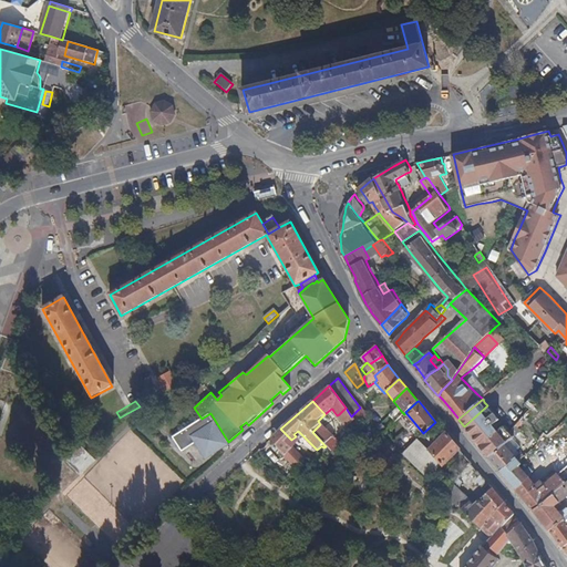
[(497,425),(495,424),(500,420),(502,418),(502,416),(501,414),(498,413),(497,412),(496,411),(493,409),(492,406),(488,406),(487,405),(464,426),(470,433),(478,444),(490,457),(507,443),(516,436),(513,431),(512,430),(507,425),(506,424),(505,425),(503,426),(502,428),(501,429),(500,429),(498,428),(497,425)]
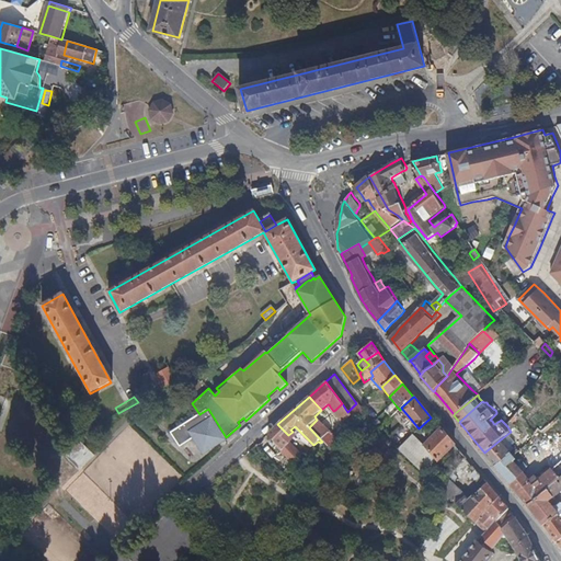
[(354,422),(347,412),(342,403),(335,410),(348,427),(354,422)]
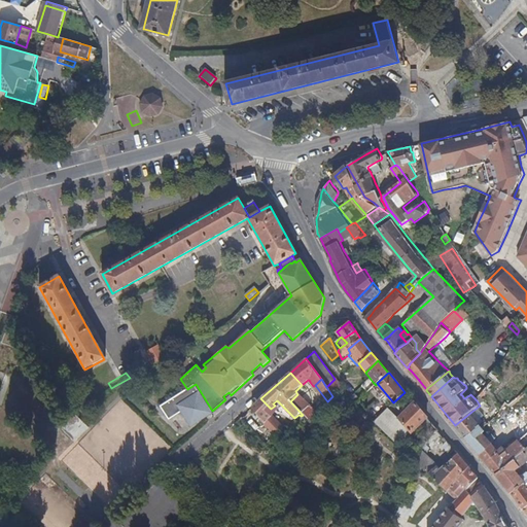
[(343,389),(335,379),(326,387),(332,396),(341,390),(343,389)]
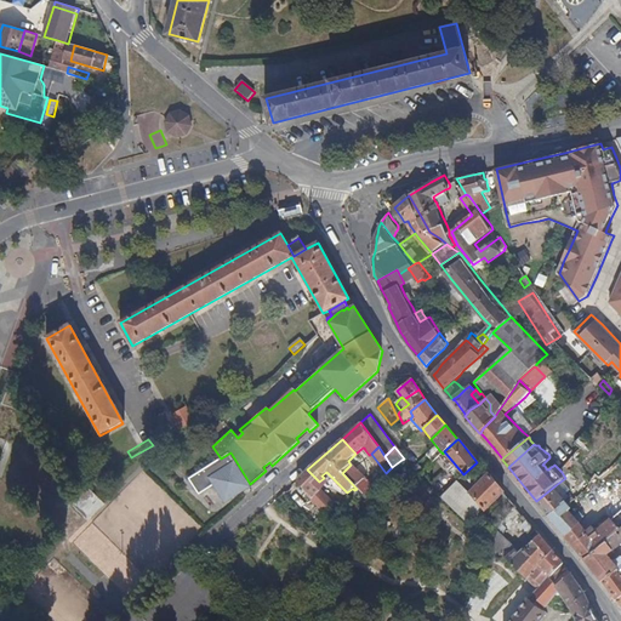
[(433,462),(443,454),(439,450),(429,459),(433,462)]
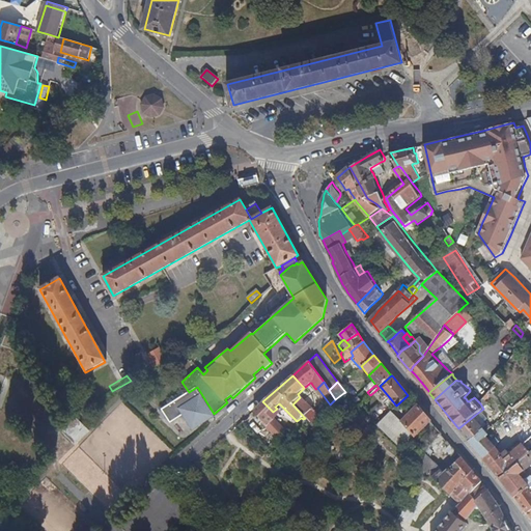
[(214,414),(197,387),(189,392),(168,406),(179,417),(184,414),(193,429),(215,415),(214,414)]
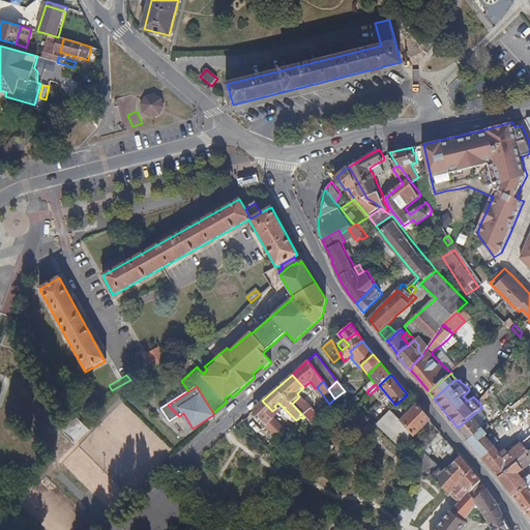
[(514,464),(529,451),(529,395),(527,399),(522,404),(521,404),(519,406),(519,407),(521,408),(524,412),(529,418),(529,437),(528,439),(525,442),(524,442),(522,442),(519,445),(516,447),(512,450),(510,452),(507,449),(506,449),(502,453),(499,450),(498,448),(497,446),(483,458),(499,476),(514,464)]
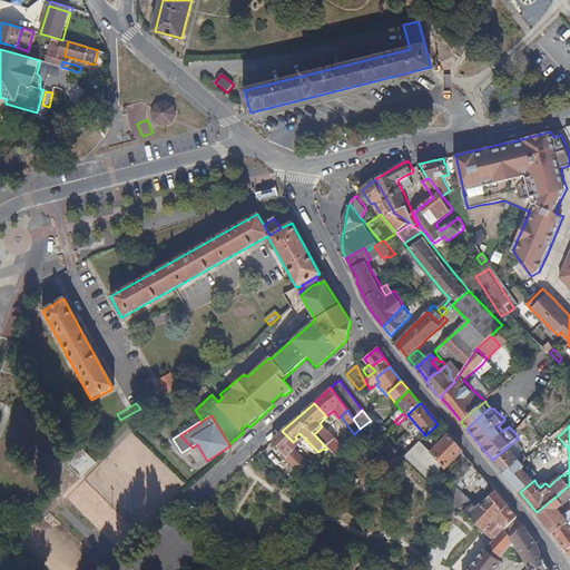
[(335,439),(324,428),(322,426),(314,434),(326,448),(335,439)]
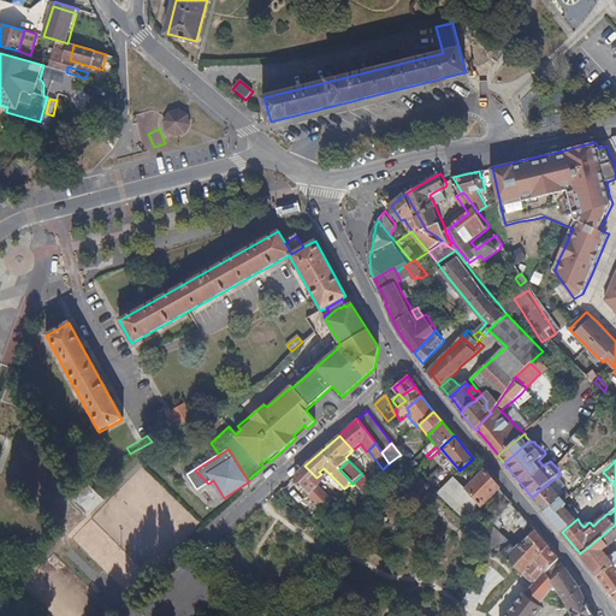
[(415,473),(421,467),(416,462),(409,468),(414,474),(415,473)]
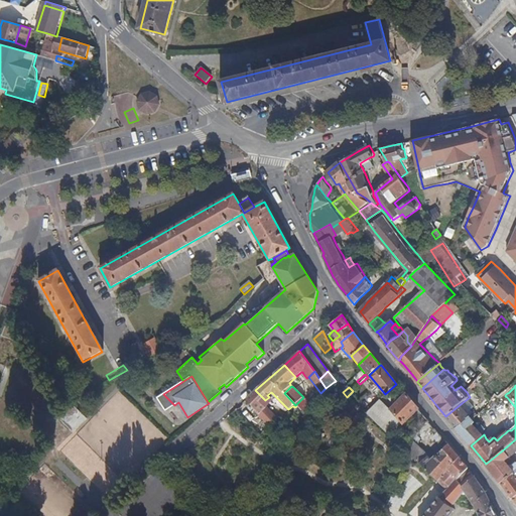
[(475,393),(471,388),(467,392),(470,397),(475,393)]
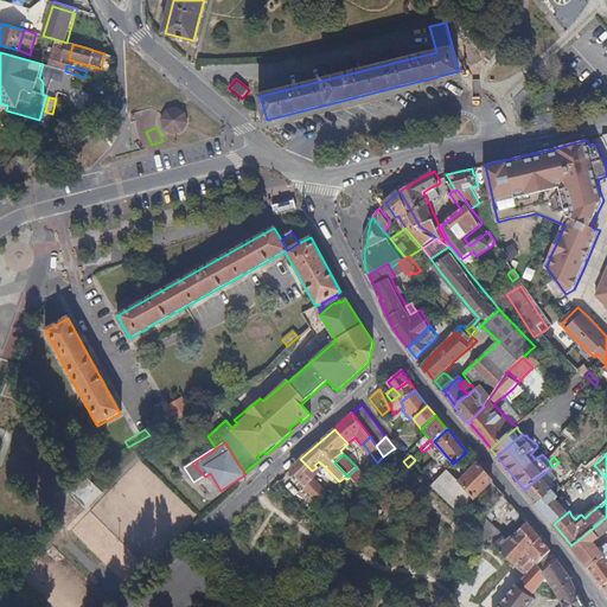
[(312,471),(302,461),(300,459),(289,471),(300,481),(299,483),(315,502),(324,492),(308,474),(312,471)]
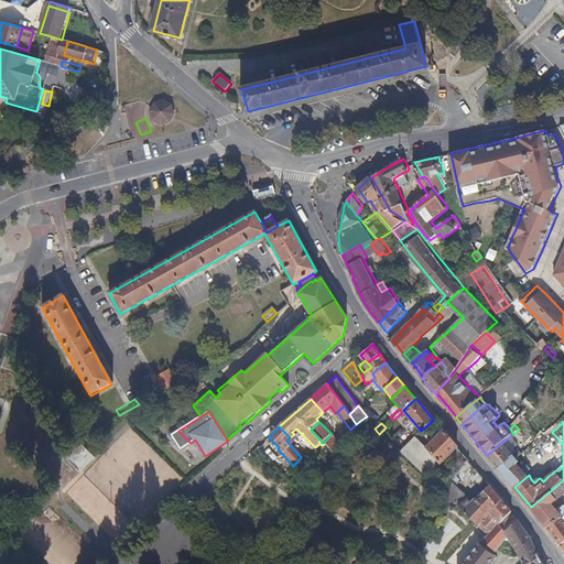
[(367,446),(379,434),(375,429),(371,426),(360,437),(367,446)]
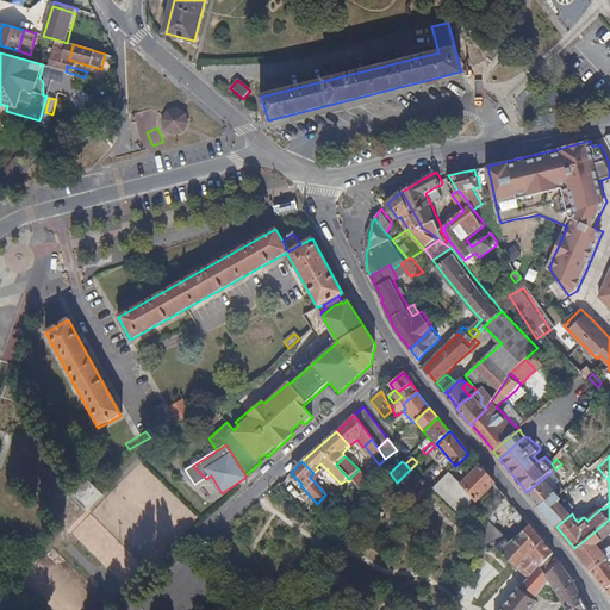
[(595,477),(597,474),(593,471),(591,468),(586,465),(584,468),(580,473),(578,480),(586,489),(591,484),(592,480),(595,477)]
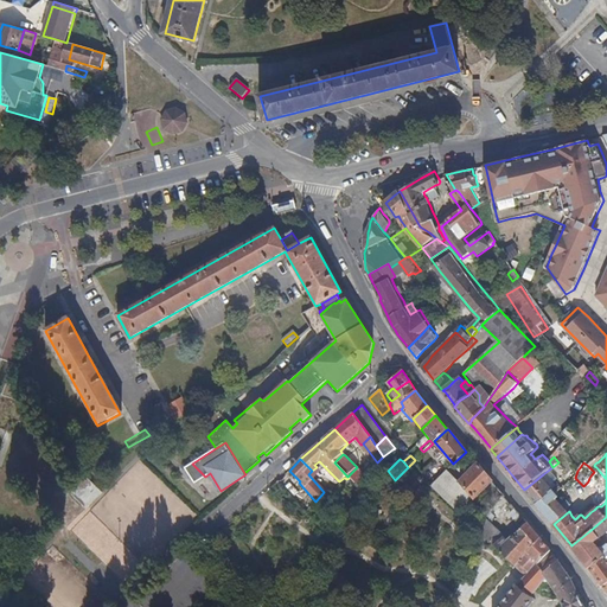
[(205,477),(192,464),(186,467),(197,483),(205,477)]
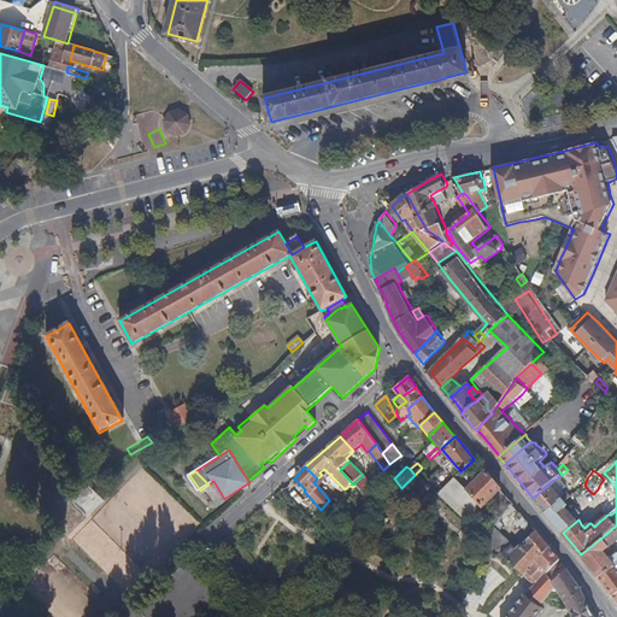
[(500,489),(486,471),(483,474),(468,491),(475,499),(482,507),(500,489)]
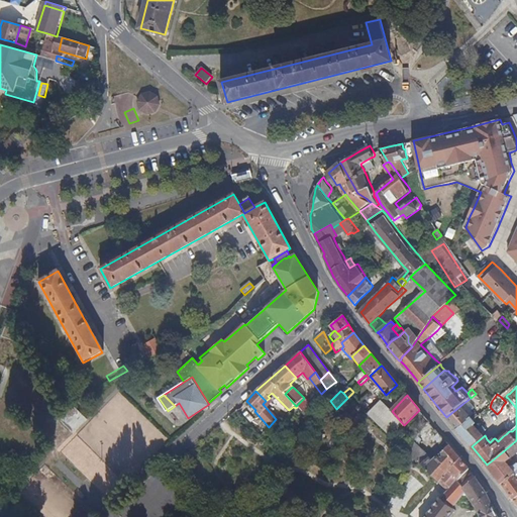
[(490,407),(492,401),(495,397),(493,395),(492,396),(491,397),(491,398),(489,398),(488,398),(487,400),(485,402),(484,403),(483,406),(484,407),(483,409),(484,411),(490,407)]
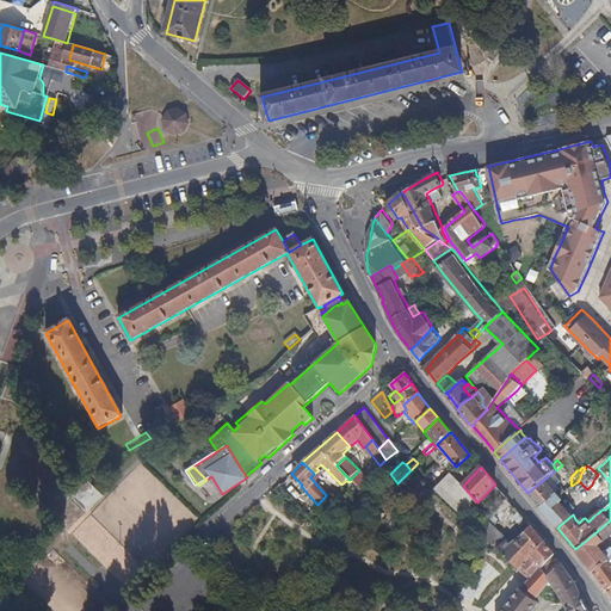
[(470,494),(463,486),(450,473),(437,485),(440,488),(437,493),(462,517),(470,507),(471,508),(477,503),(470,494)]
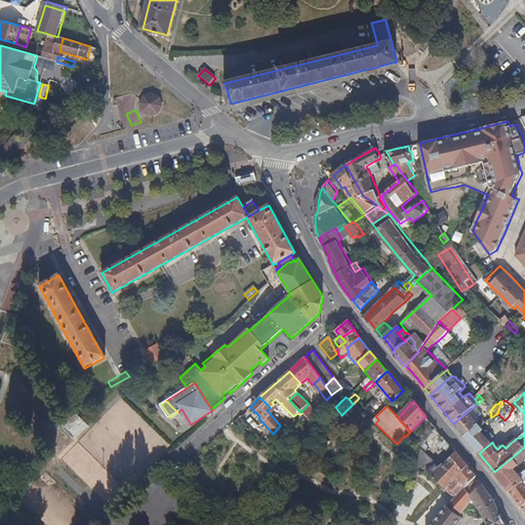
[(88,427),(72,410),(68,415),(59,423),(76,440),(88,427)]
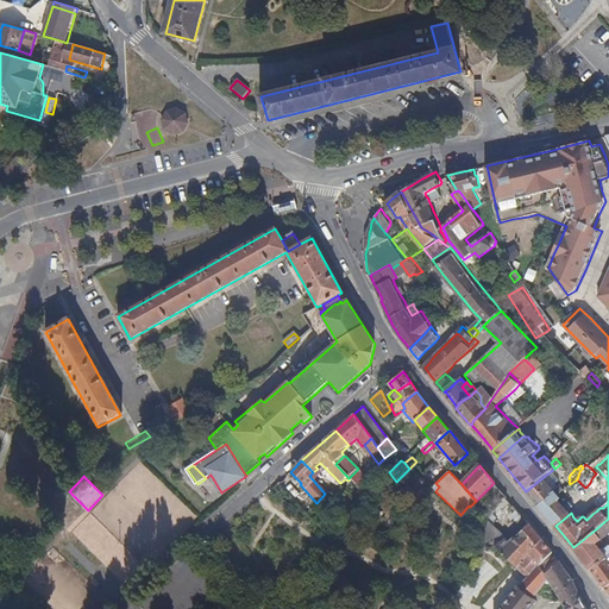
[(557,490),(545,476),(526,491),(539,506),(557,490)]
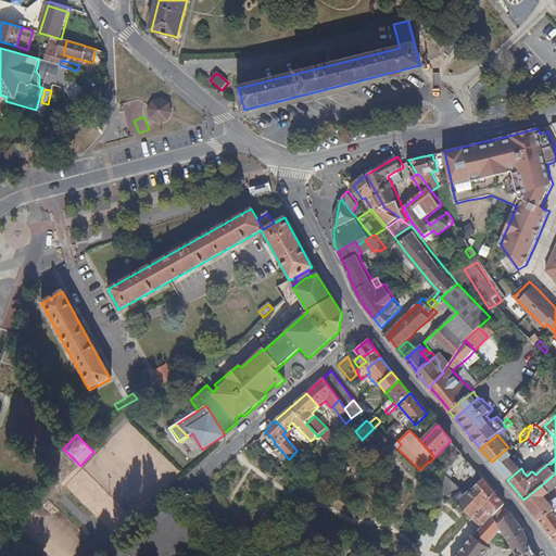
[(339,446),(331,438),(326,443),(333,452),(339,446)]
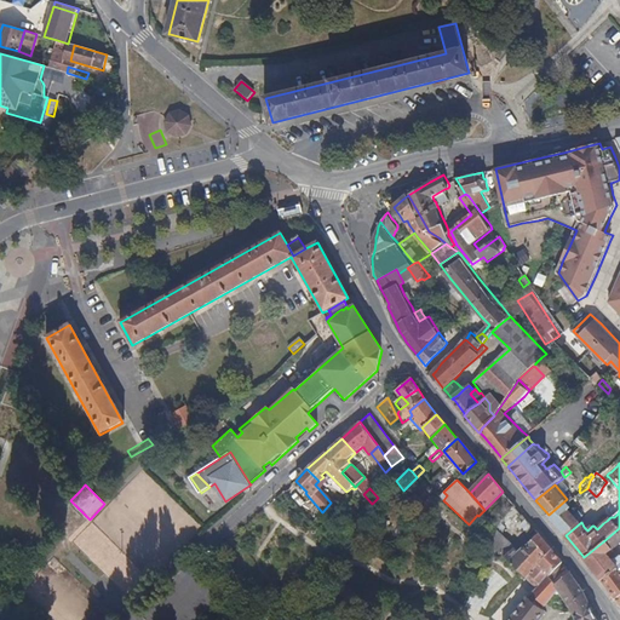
[(577,516),(570,510),(572,506),(572,505),(570,503),(567,499),(549,515),(551,518),(566,535),(581,522),(584,518),(589,510),(586,507),(583,511),(580,510),(577,516)]
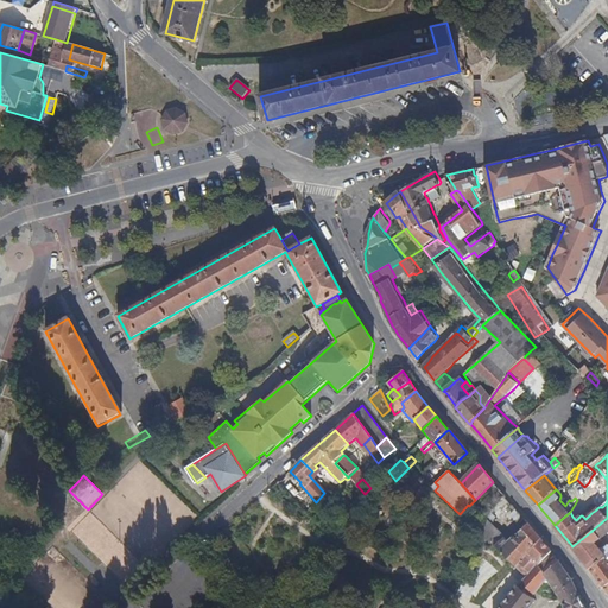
[(529,523),(514,505),(510,510),(517,519),(515,521),(521,530),(529,523)]
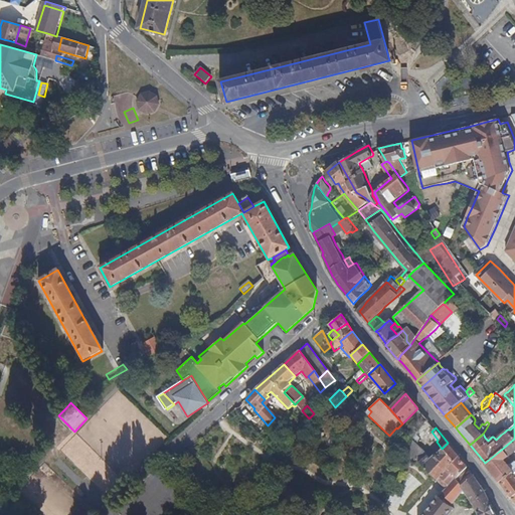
[(292,452),(304,440),(296,431),(292,434),(295,439),(288,447),(292,452)]
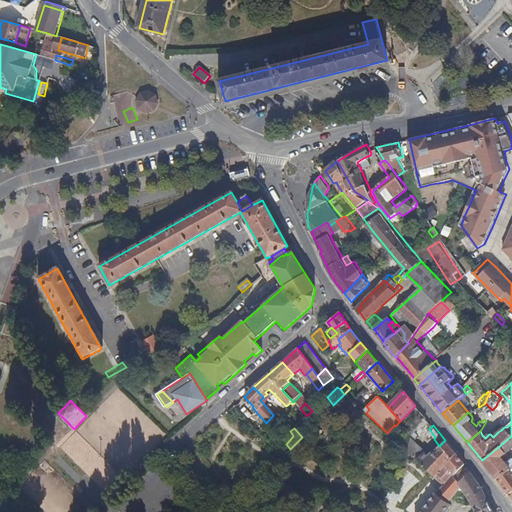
[(401,446),(408,439),(405,435),(396,442),(401,446)]
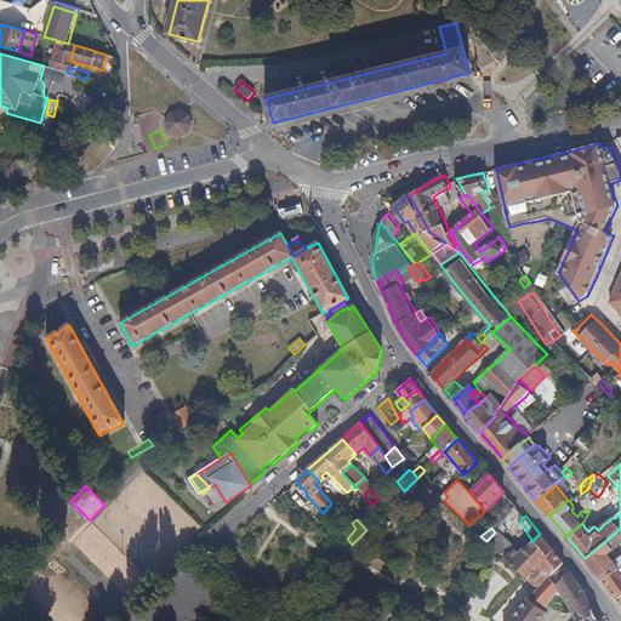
[(620,557),(615,562),(610,554),(620,543),(620,529),(603,543),(585,558),(585,559),(590,564),(603,581),(620,567),(620,557)]
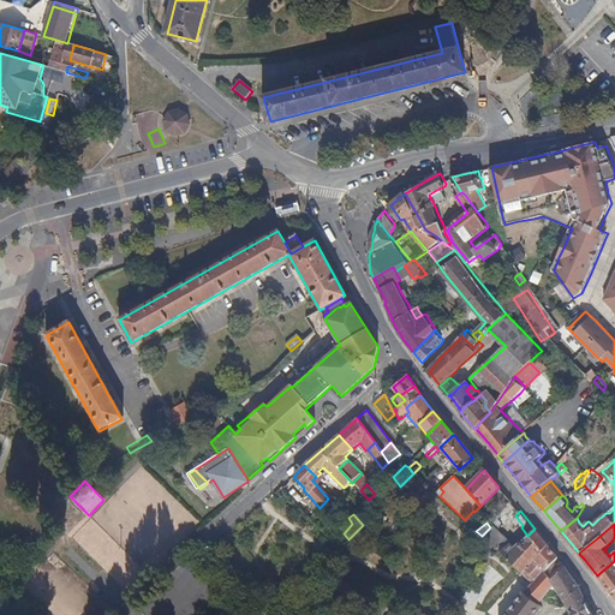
[(533,559),(547,544),(535,529),(527,536),(521,541),(529,550),(524,555),(505,537),(502,538),(490,527),(482,536),(520,573),(526,567),(533,559)]
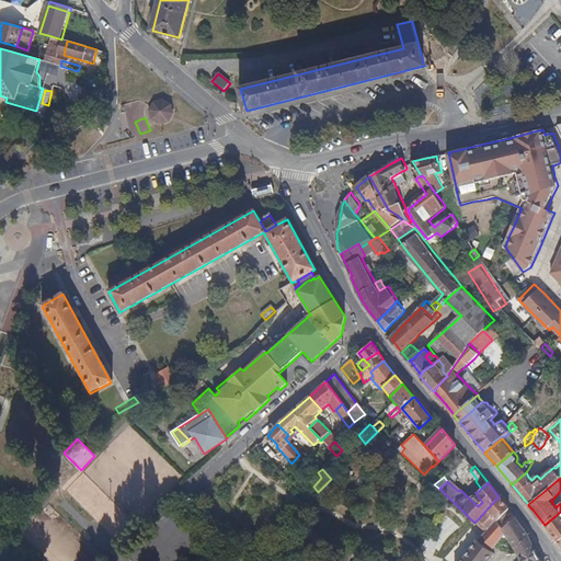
[(508,510),(499,496),(487,510),(490,513),(488,515),(494,523),(500,517),(506,511),(508,510)]
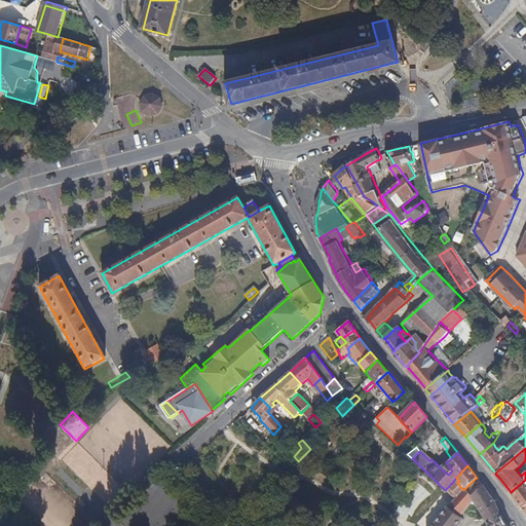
[(525,480),(511,492),(525,511),(525,480)]
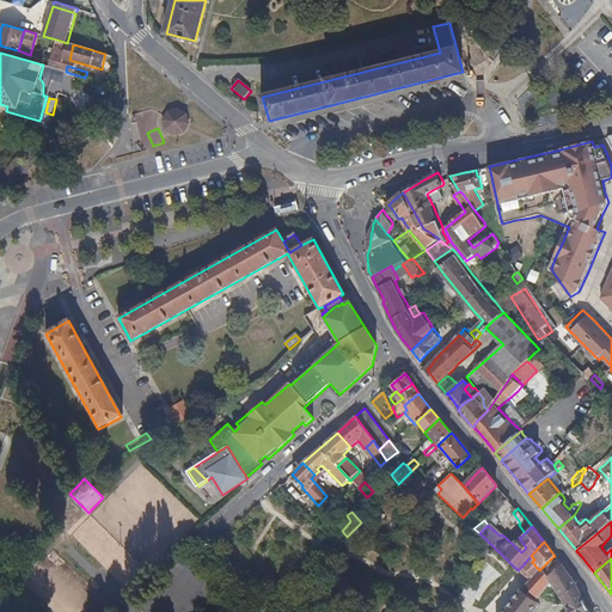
[(574,581),(560,562),(554,567),(549,569),(545,564),(539,570),(534,575),(528,581),(522,587),(520,591),(501,611),(531,611),(538,605),(534,601),(546,587),(549,588),(552,587),(562,601),(565,607),(568,611),(588,611),(583,600),(575,583),(574,581)]
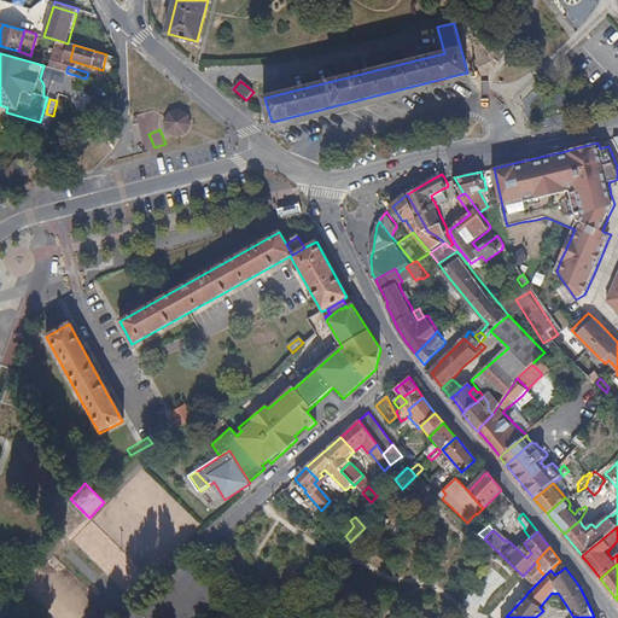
[(540,581),(529,570),(523,576),(534,587),(540,581)]
